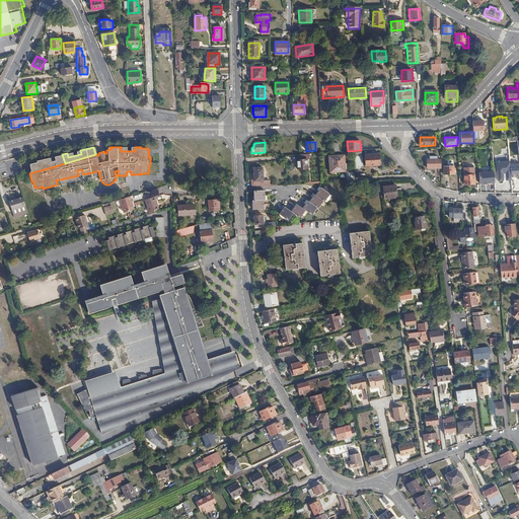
[(65,163),(62,154),(58,155),(59,159),(54,160),(50,161),(46,162),(45,158),(35,161),(35,162),(29,164),(28,166),(30,171),(29,172),(29,173),(65,163)]
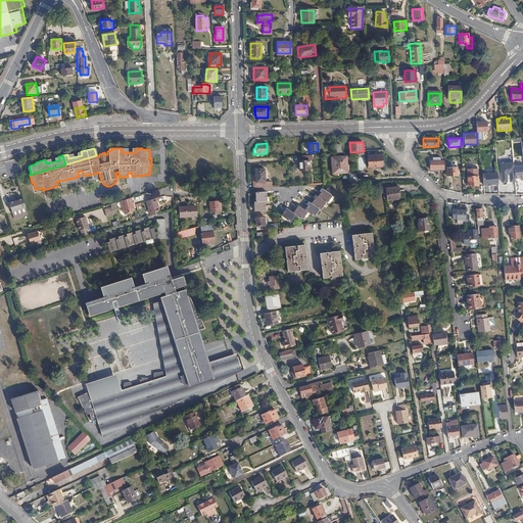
[(382,167),(382,155),(368,156),(368,168),(382,167)]
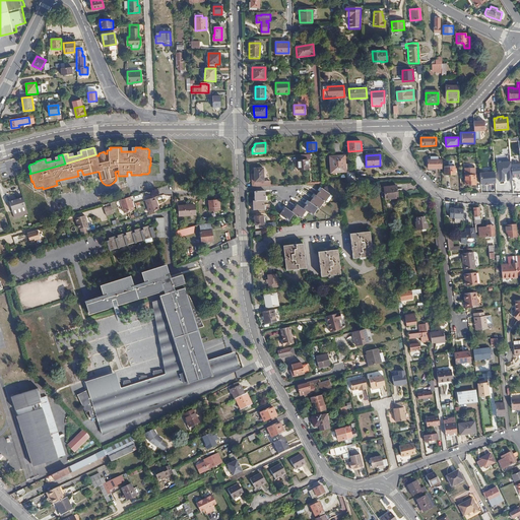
[(345,172),(344,155),(329,156),(330,173),(345,172)]
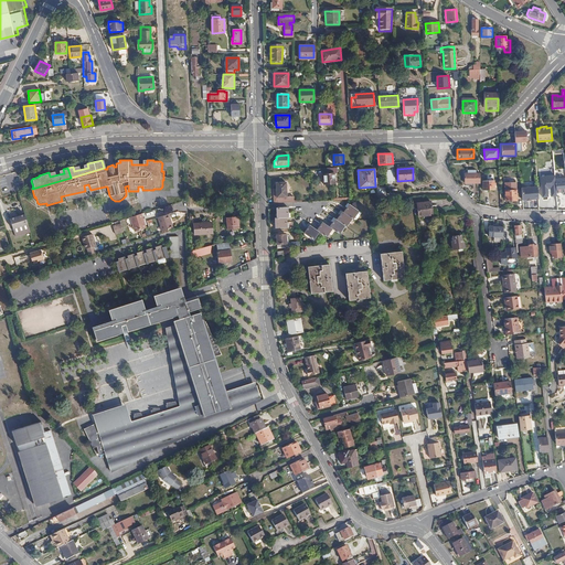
[(385,171),(388,183),(394,182),(391,169),(385,171)]
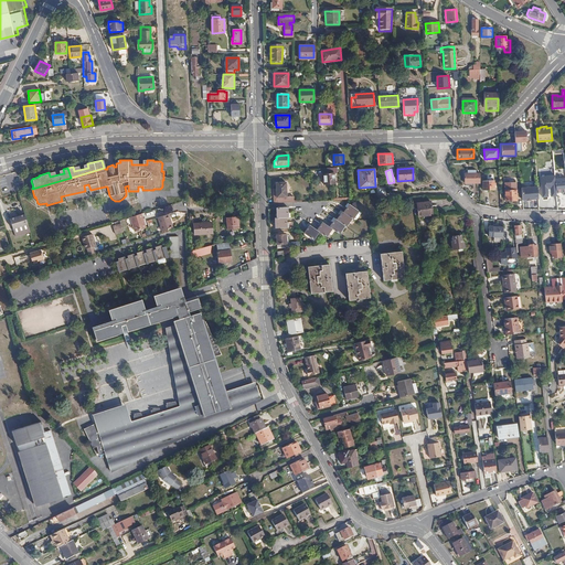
[(334,184),(334,173),(323,174),(323,184),(334,184)]
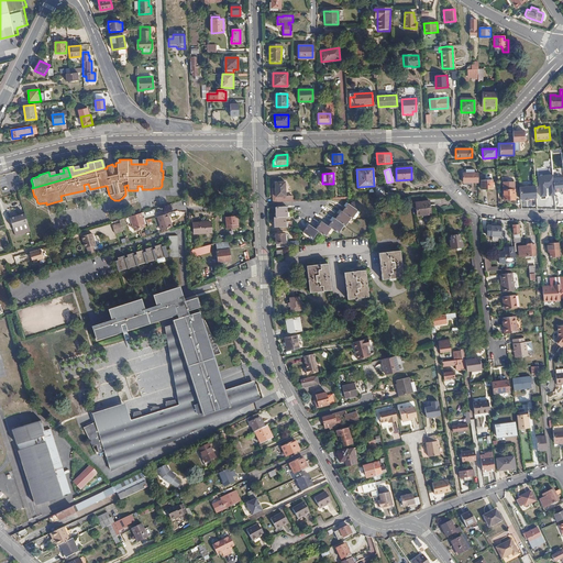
[(463,183),(478,183),(477,173),(463,173),(463,183)]
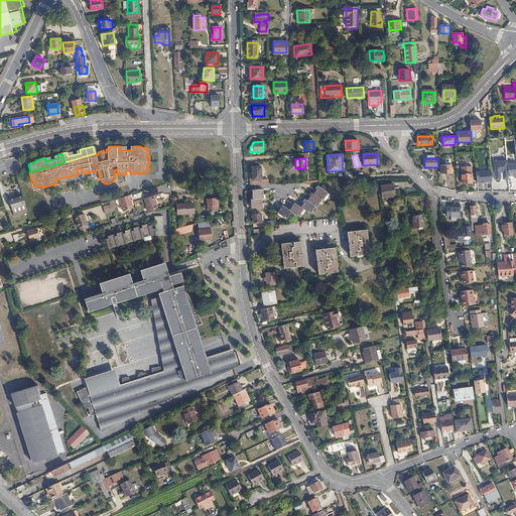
[(508,172),(507,160),(494,161),(495,172),(508,172)]
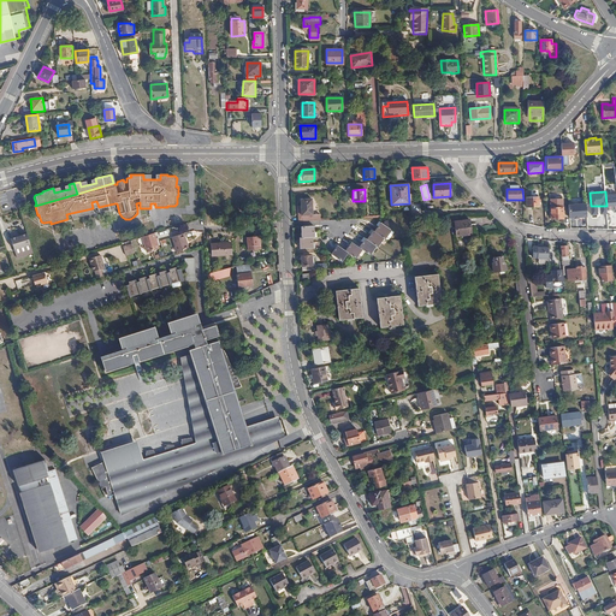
[(539,207),(539,196),(527,196),(527,207),(539,207)]
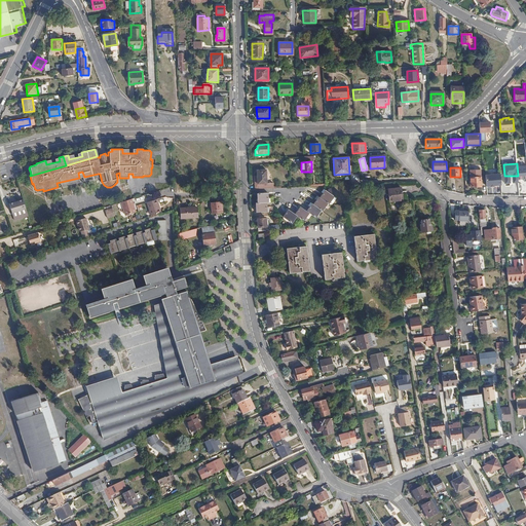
[(255,176),(255,189),(265,189),(273,188),(273,183),(266,183),(266,170),(257,171),(257,176),(255,176)]
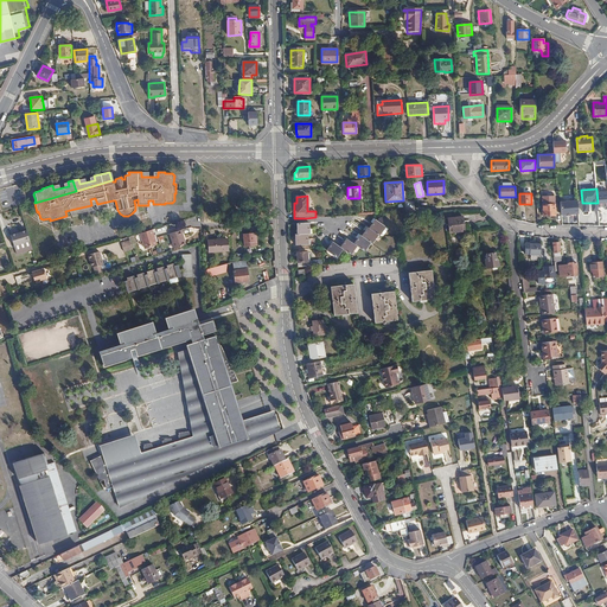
[(577,200),(561,202),(562,216),(567,215),(567,216),(570,216),(570,215),(579,213),(577,200)]
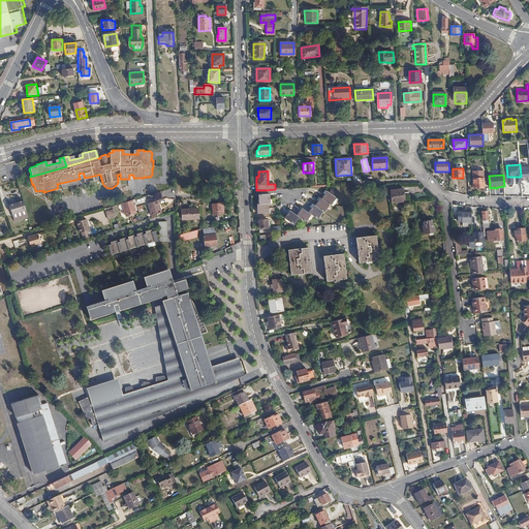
[(484,187),(484,178),(473,178),(473,187),(484,187)]
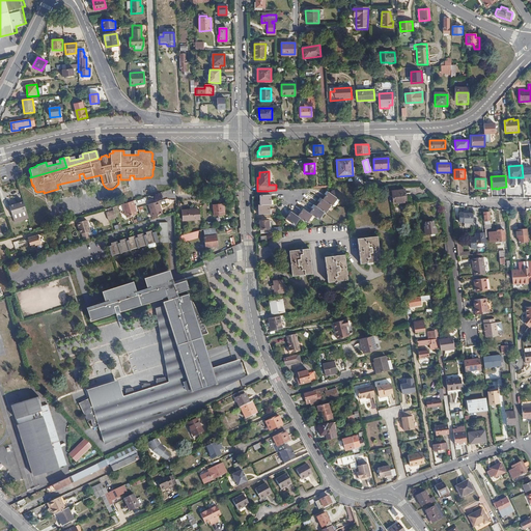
[(407,202),(404,189),(392,191),(394,203),(407,202)]
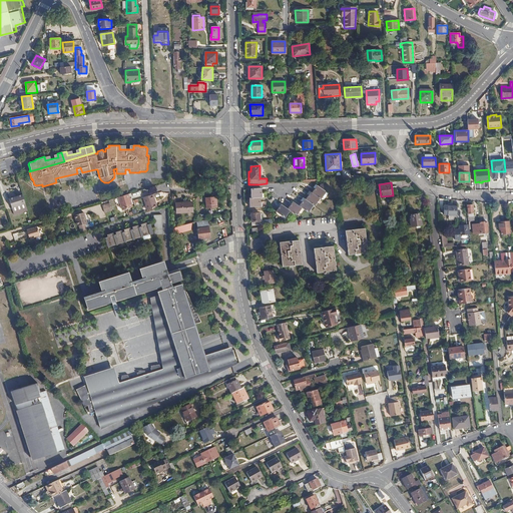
[(281,204),(279,207),(276,211),(283,216),(289,209),(295,214),(300,207),(307,211),(312,205),(313,205),(318,198),(319,199),(325,192),(317,186),(315,189),(311,193),(308,196),(305,200),(304,199),(302,201),(298,206),(293,201),(290,205),(287,208),(281,204)]
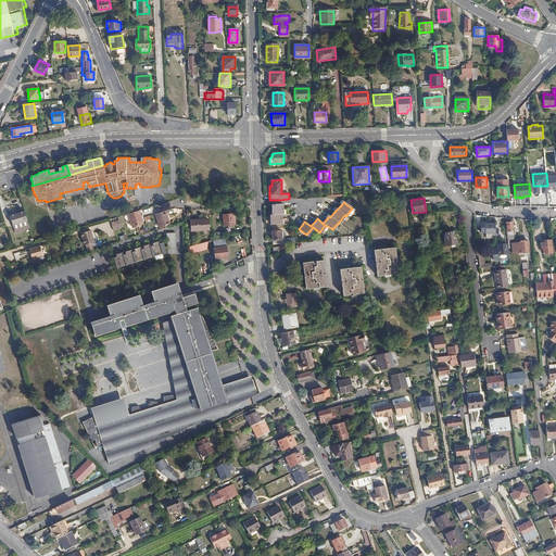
[(282,224),(282,223),(282,218),(282,214),(283,214),(283,213),(283,210),(283,204),(274,205),(274,214),(272,214),(272,224),(282,224)]
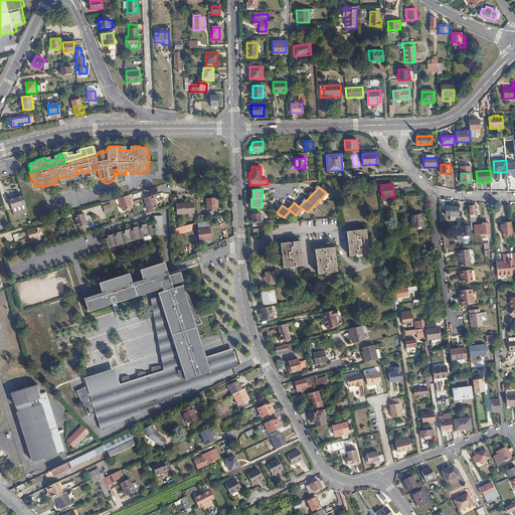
[(26,204),(23,195),(10,199),(13,207),(26,204)]
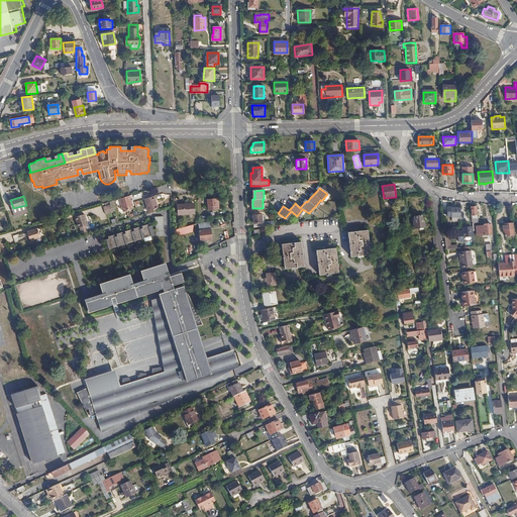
[(133,210),(130,196),(119,199),(124,212),(133,210)]
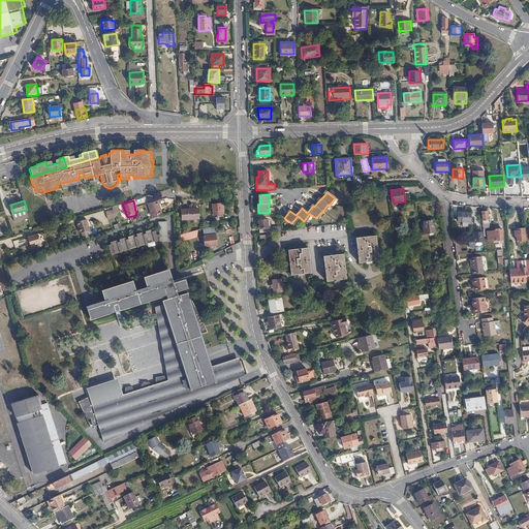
[(153,217),(162,214),(158,200),(148,204),(153,217)]
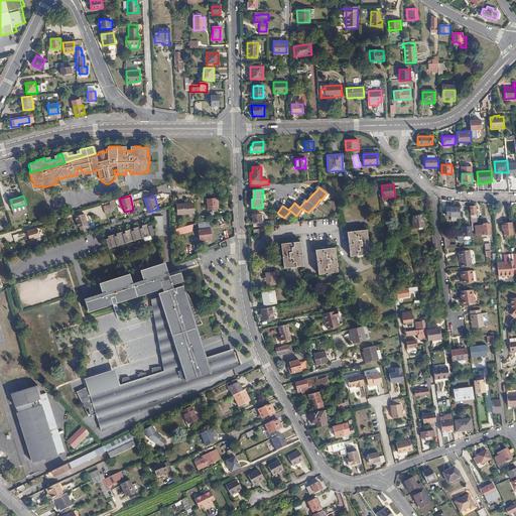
[(219,209),(218,199),(212,200),(212,203),(207,203),(208,210),(219,209)]
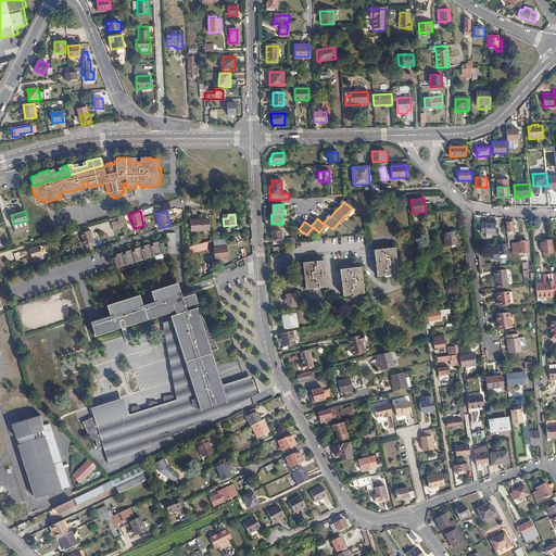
[(199,220),(199,219),(191,220),(192,231),(210,231),(210,220),(199,220)]
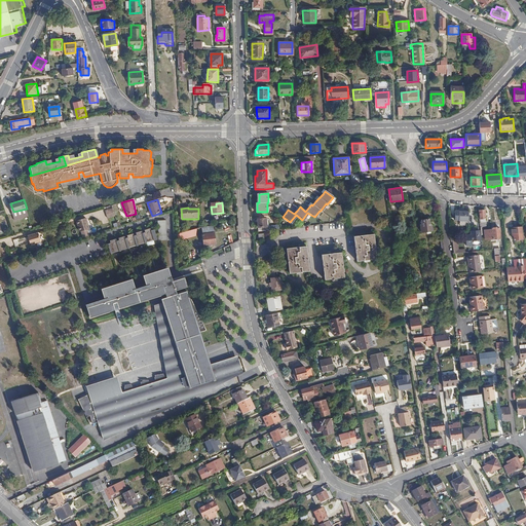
[(108,218),(114,217),(112,209),(106,211),(108,218)]
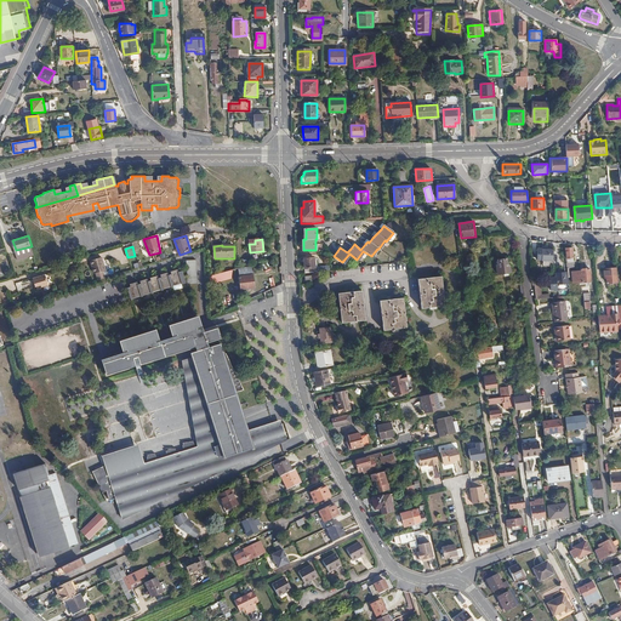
[(542,260),(542,266),(552,266),(552,249),(537,249),(537,260),(542,260)]
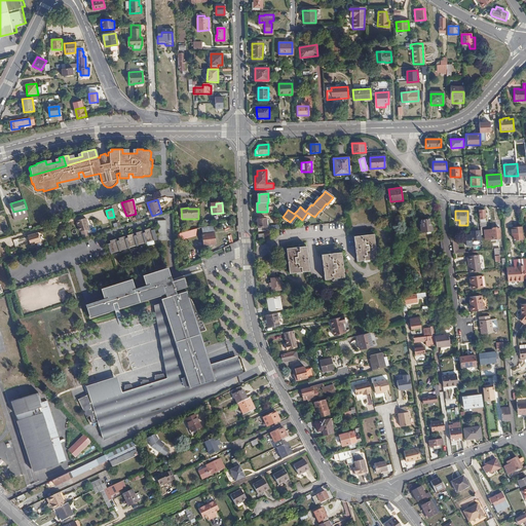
[(89,230),(86,219),(76,221),(80,232),(89,230)]
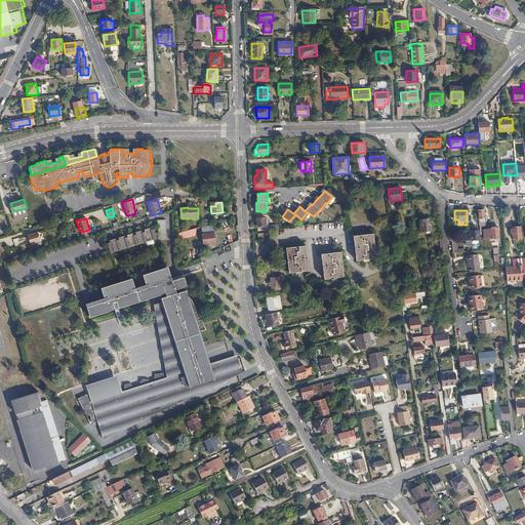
[(258,231),(266,230),(266,226),(267,226),(266,218),(256,218),(257,226),(258,231)]
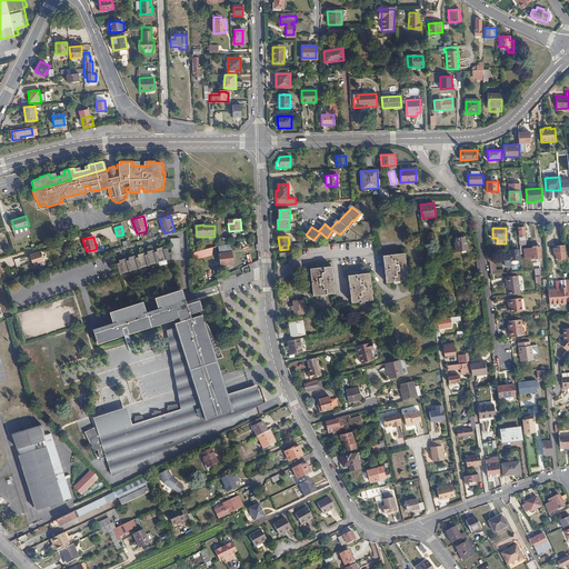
[(465,243),(463,237),(457,238),(457,245),(456,245),(456,250),(467,249),(467,243),(465,243)]
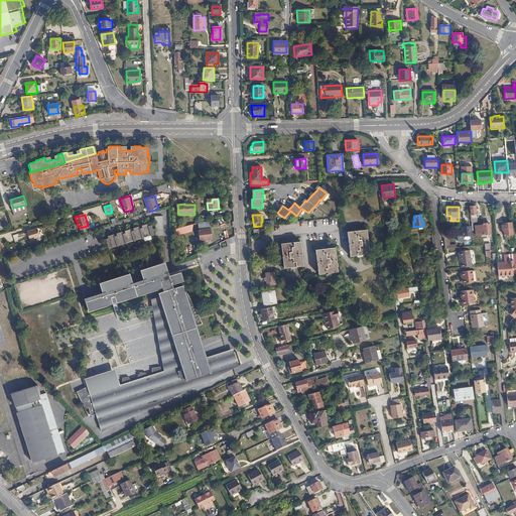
[(155,216),(156,236),(164,236),(163,216),(155,216)]
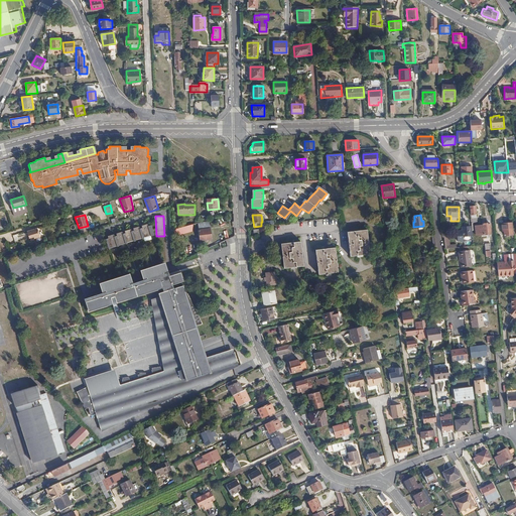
[(509,229),(509,223),(501,224),(501,231),(503,231),(504,235),(512,234),(511,229),(509,229)]
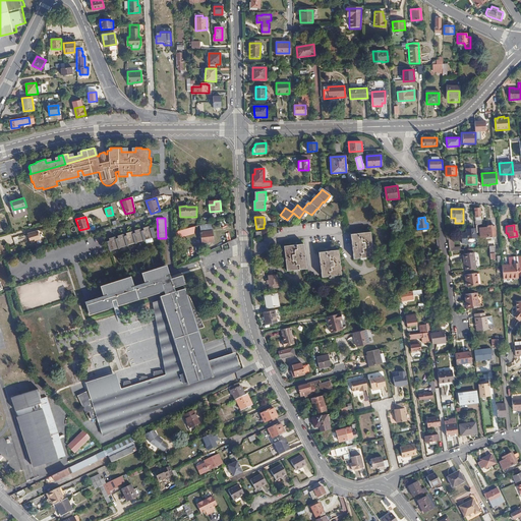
[(153,237),(150,228),(150,226),(143,228),(145,230),(141,231),(141,228),(135,230),(135,233),(133,233),(132,231),(126,233),(127,235),(124,236),(124,234),(118,236),(119,238),(116,239),(115,236),(109,238),(110,240),(107,242),(110,251),(112,251),(112,250),(118,248),(119,249),(120,248),(120,247),(125,246),(125,247),(127,246),(127,245),(133,243),(134,244),(135,244),(135,243),(142,240),(142,241),(145,241),(143,240),(152,237),(153,237)]
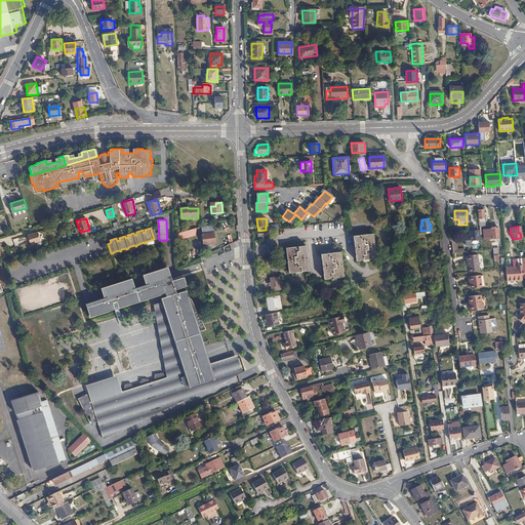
[(499,239),(498,228),(491,229),(491,231),(483,232),(484,240),(499,239)]
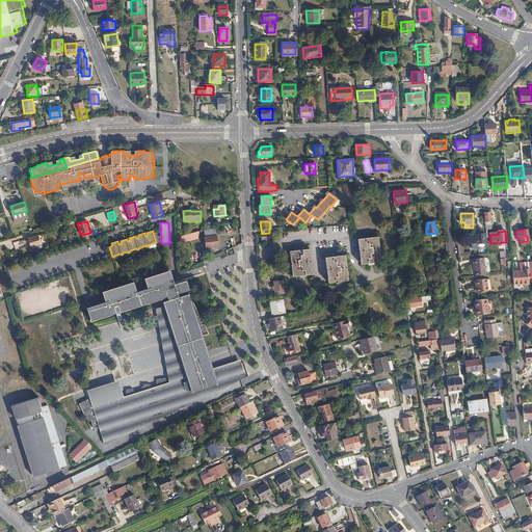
[(484,242),(484,233),(476,234),(476,243),(484,242)]
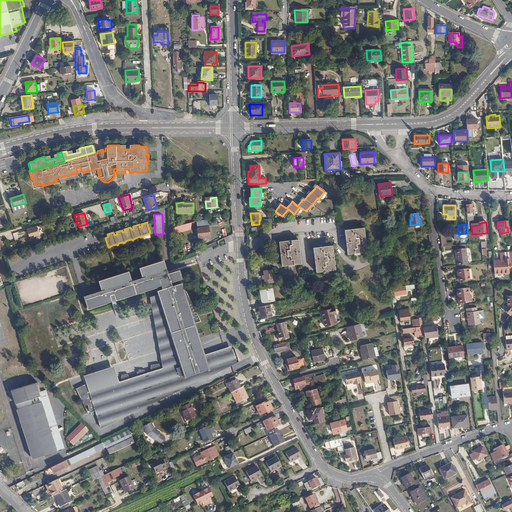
[(40,236),(37,227),(27,229),(30,237),(34,235),(35,237),(40,236)]
